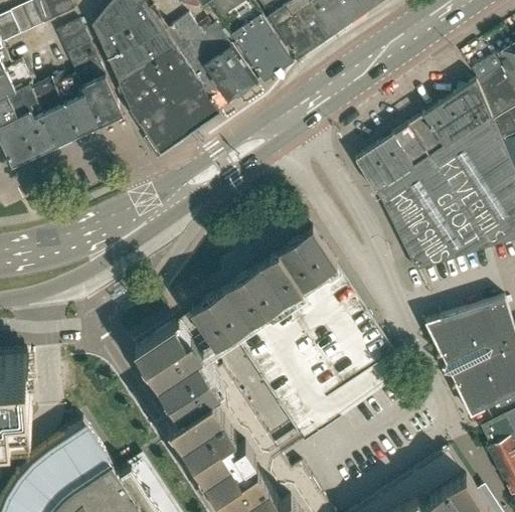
[(54,20),(48,8),(44,0),(36,0),(32,2),(43,25),(54,20)]
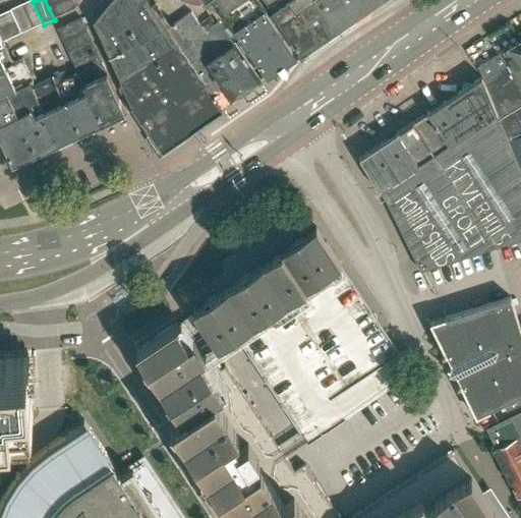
[(45,0),(49,8),(67,0),(45,0)]
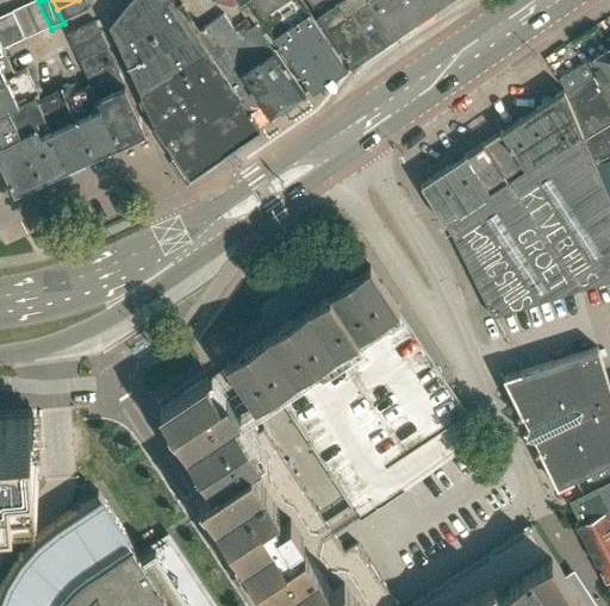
[(79,0),(57,10),(64,24),(89,13),(83,0),(79,0)]
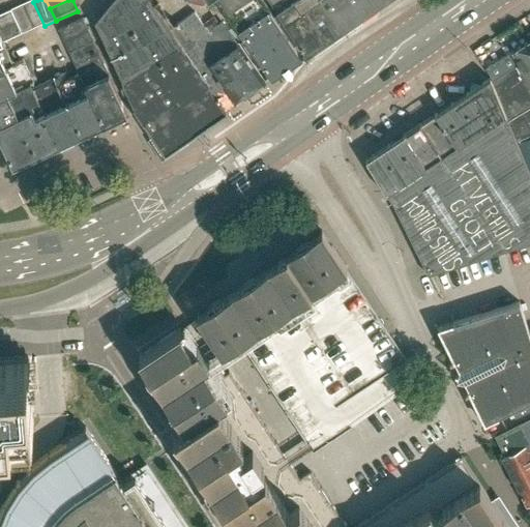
[(226,115),(147,0),(114,0),(94,24),(105,45),(137,114),(138,114),(151,135),(156,143),(153,144),(163,158),(197,136),(226,115)]
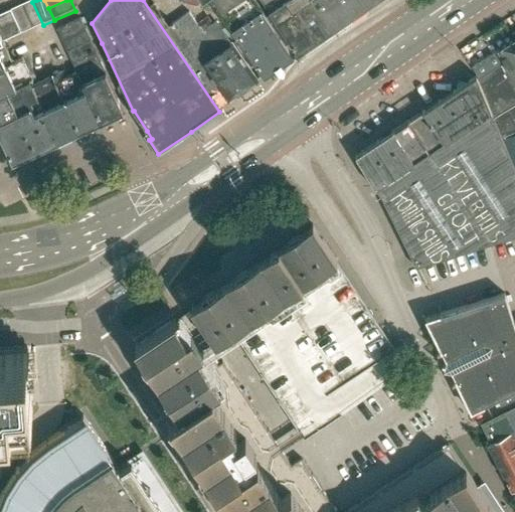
[(197,0),(200,4),(206,0),(208,0),(265,81),(293,60),(285,48),(289,45),(270,16),(264,19),(256,10),(249,0),(197,0)]
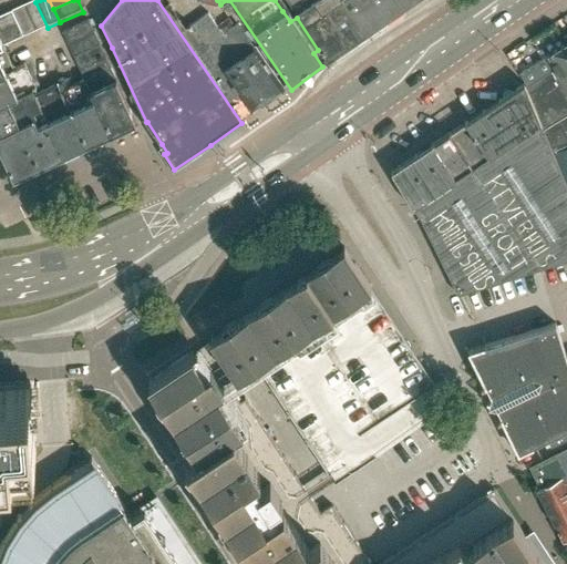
[(328,63),(367,37),(339,0),(284,0),(297,18),(318,50),(328,63)]
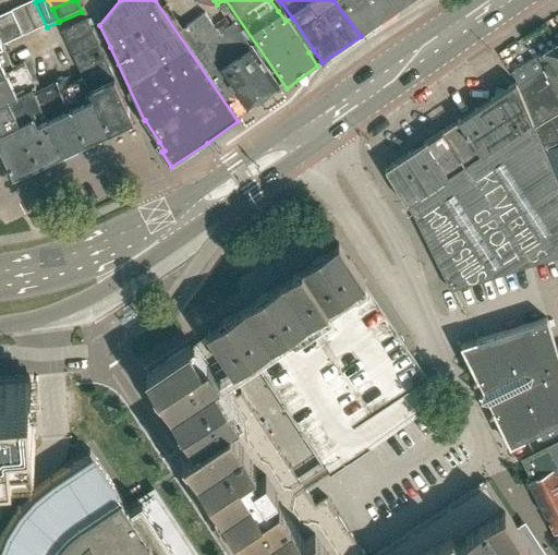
[(334,0),(361,36),(413,0),(334,0)]
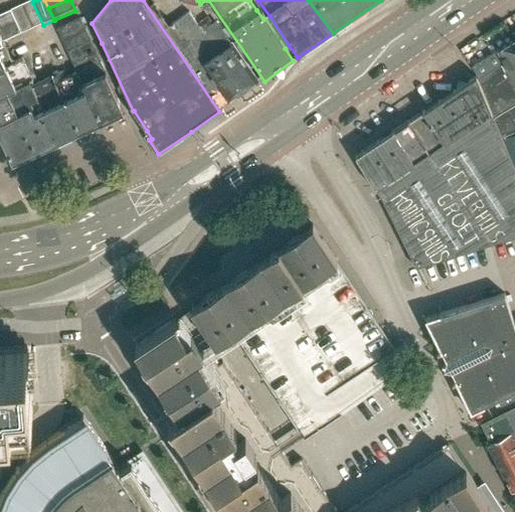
[(33,30),(43,25),(32,2),(22,7),(33,30)]
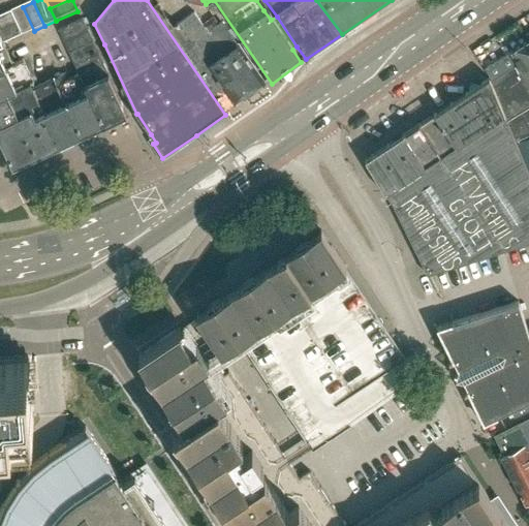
[(22,36),(34,31),(23,7),(10,12),(21,35),(22,36)]
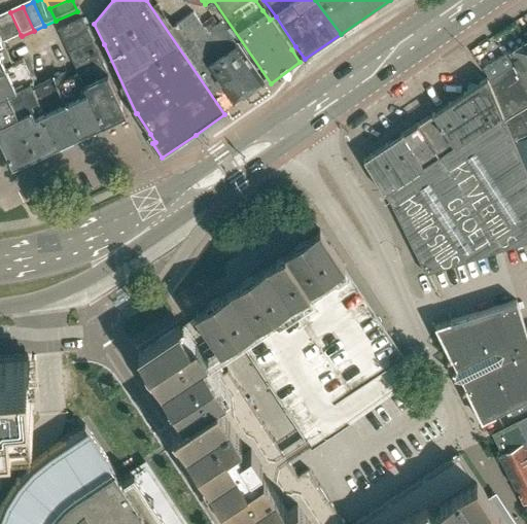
[(0,37),(3,43),(21,35),(10,12),(0,16),(0,37)]
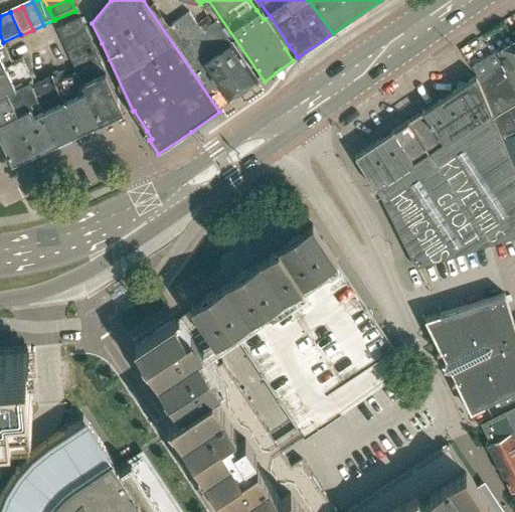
[(202,34),(189,15),(170,27),(181,43),(187,44),(203,67),(200,69),(210,83),(213,82),(226,103),(254,83),(241,63),(244,61),(234,46),(231,48),(215,25),(202,34)]
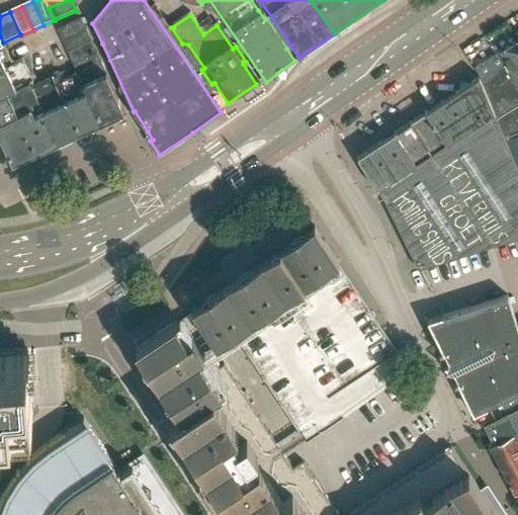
[(63,44),(86,33),(80,20),(57,31),(63,44)]
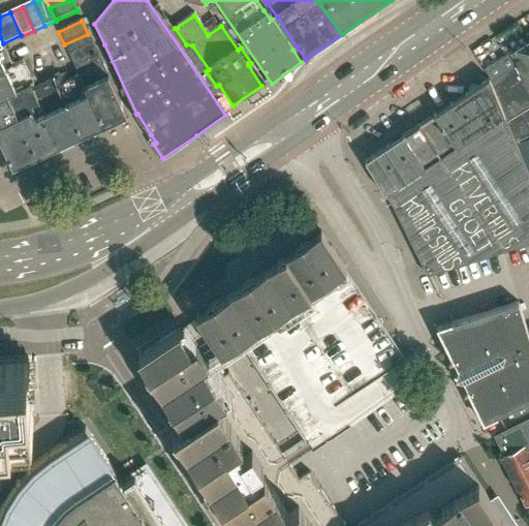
[(69,56),(93,44),(88,34),(64,44),(69,56)]
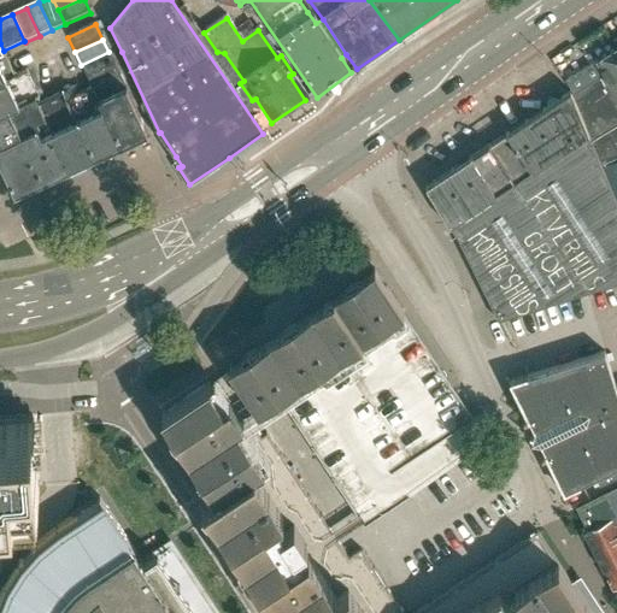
[(0,84),(16,78),(4,52),(0,53),(0,84)]
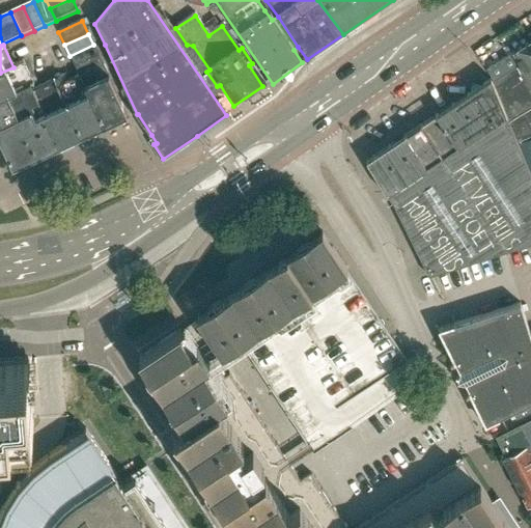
[(75,67),(99,56),(93,45),(70,56),(75,67)]
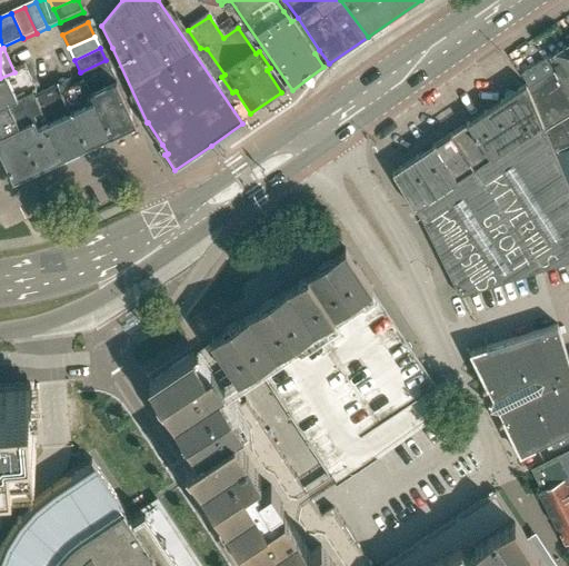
[(568,50),(568,48),(550,59),(557,72),(553,75),(557,81),(530,97),(553,155),(568,147),(568,50)]
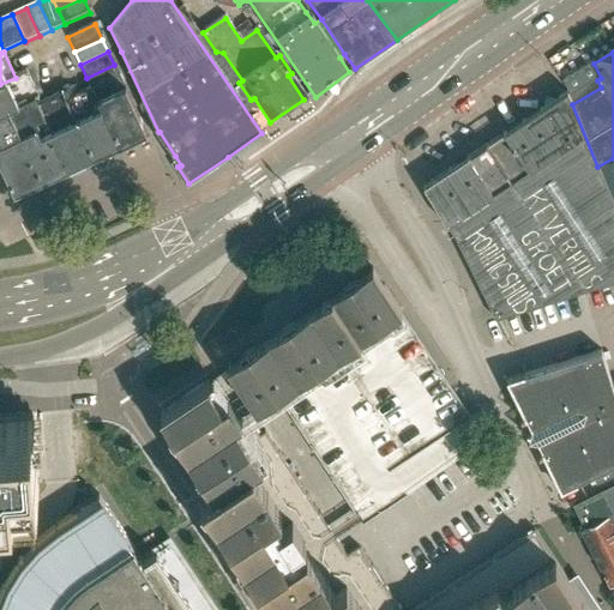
[(114,149),(116,153),(148,138),(114,65),(86,78),(98,103),(100,102),(119,146),(114,149)]
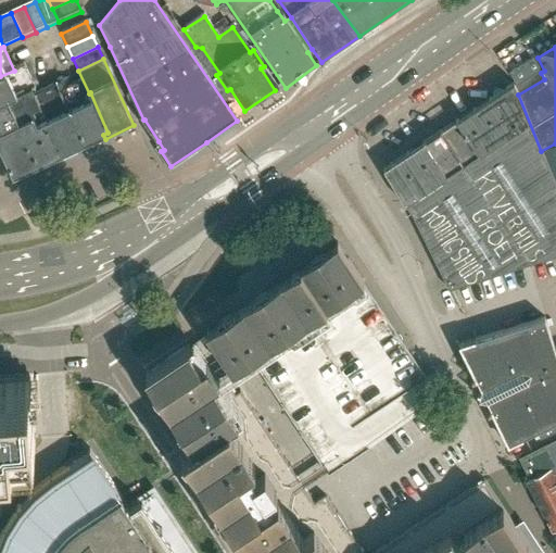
[(0,104),(8,102),(9,103),(32,92),(37,90),(25,65),(14,71),(0,76),(0,104)]
